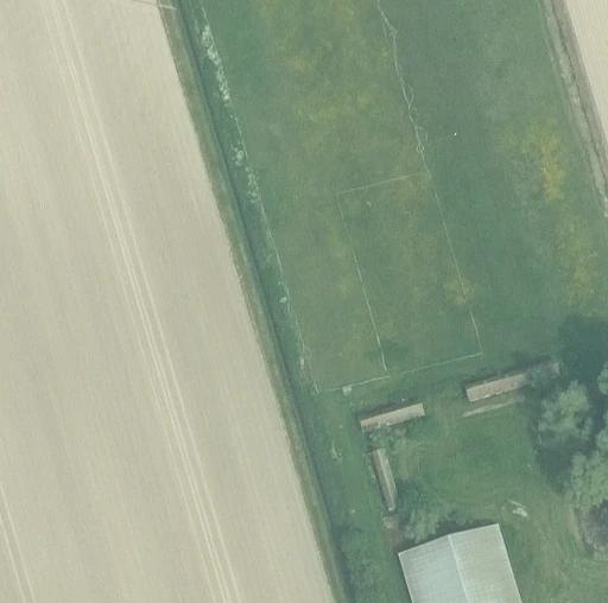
[(464,386),(468,400),(558,373),(553,359),(464,386)]
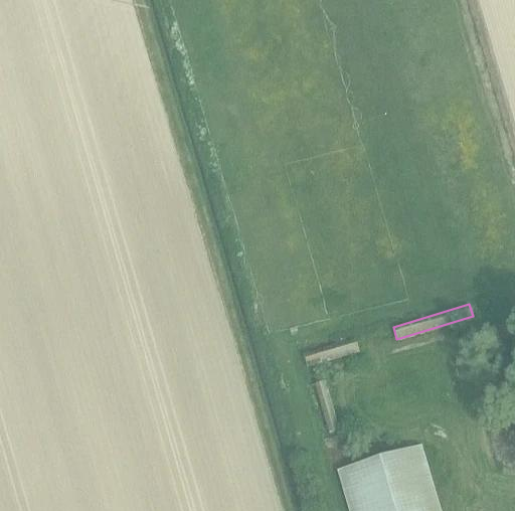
[(355,336),(303,352),(307,365),(359,350),(355,336)]
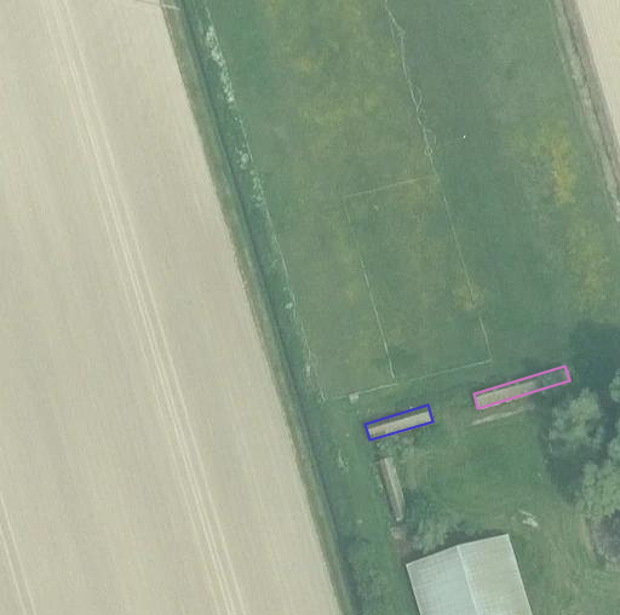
[(378,460),(396,518),(408,515),(391,457),(378,460)]
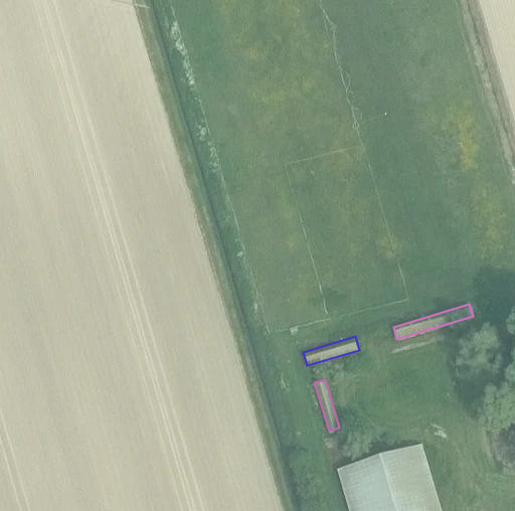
[(348,454),(374,449),(369,418),(342,424),(348,454)]
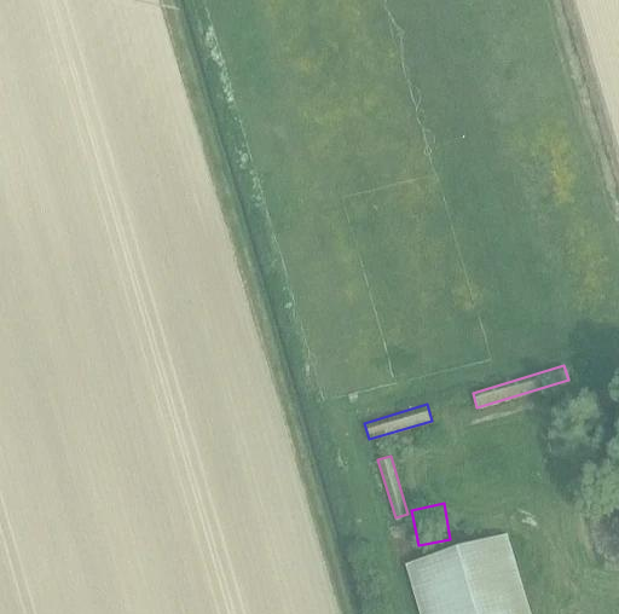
[(530,613),(505,531),(405,562),(421,613),(530,613)]
